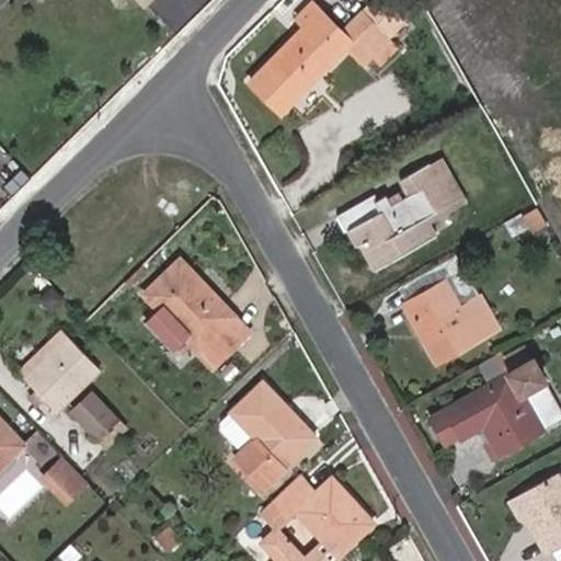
[(385,0),(376,0),(365,11),(390,36),(405,21),(385,0)]
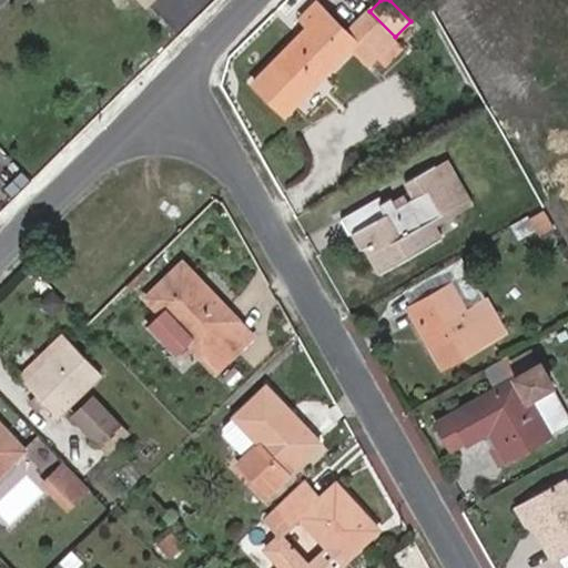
[(376,56),(395,37),(369,11),(348,32),(317,2),(303,17),(312,27),(256,83),(287,113),(355,44),(371,60),(376,56)]
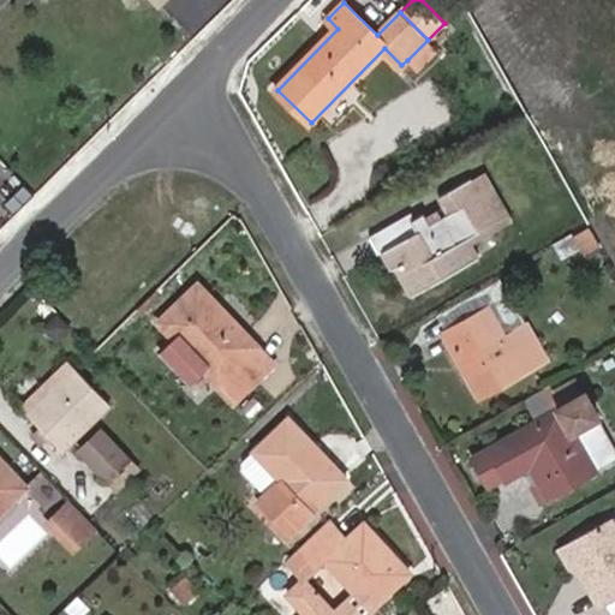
[(407,60),(419,73),(440,53),(428,40),(407,60)]
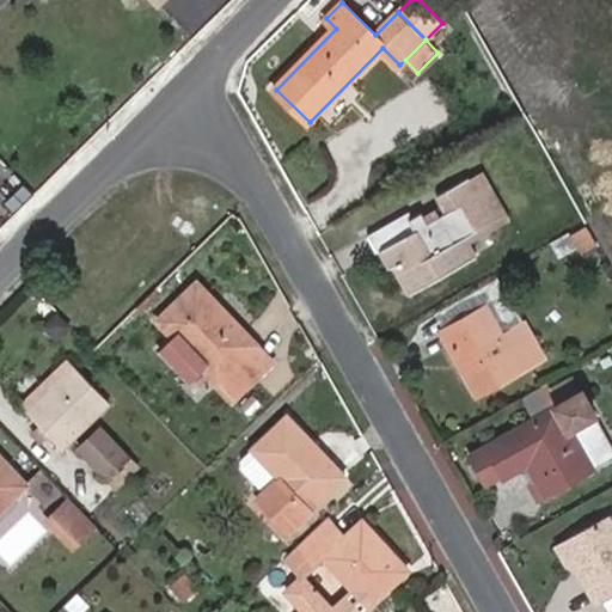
[(464,263),(481,254),(473,243),(513,220),(485,170),(472,178),(494,219),(452,242),(464,263)]
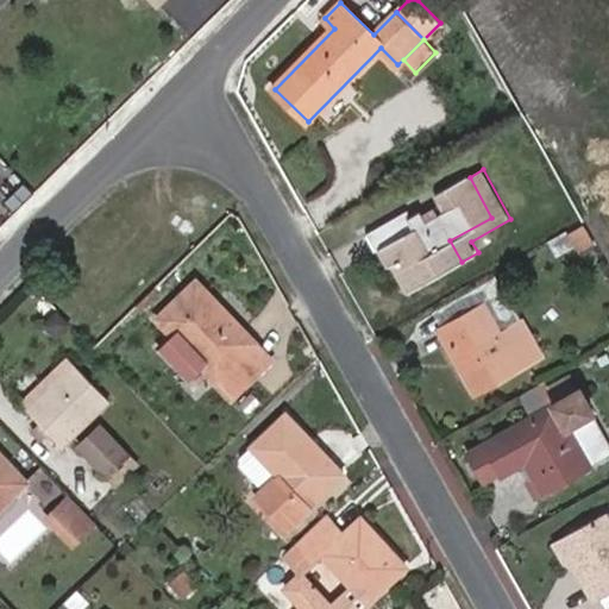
[(412,218),(408,212),(368,234),(376,250),(380,249),(389,267),(390,265),(401,258),(418,287),(462,262),(450,240),(491,218),(470,177),(444,190),(452,207),(444,212),(427,220),(421,212),(412,218)]
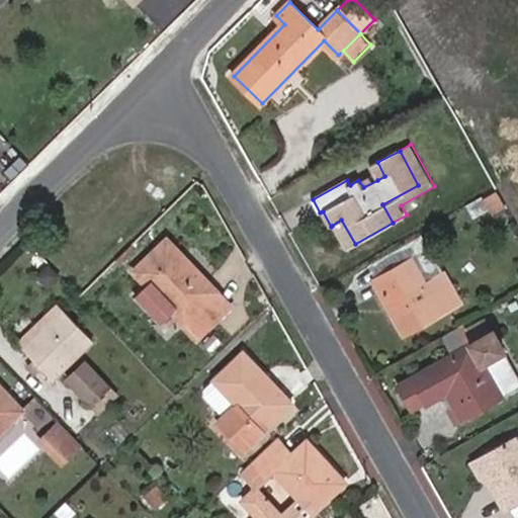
[(377,162),(370,166),(377,180),(384,176),(377,162)]
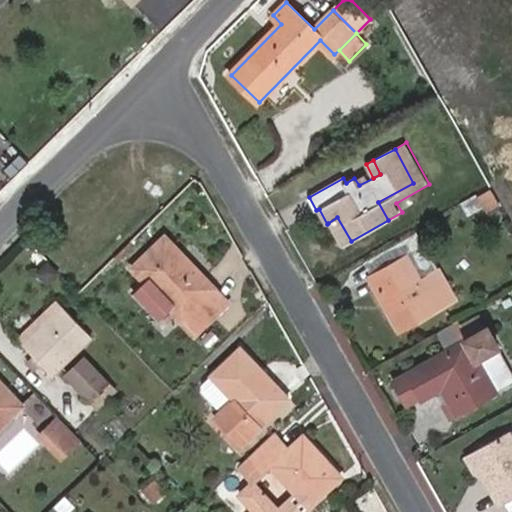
[(342,247),(351,241),(337,217),(328,223),(342,247)]
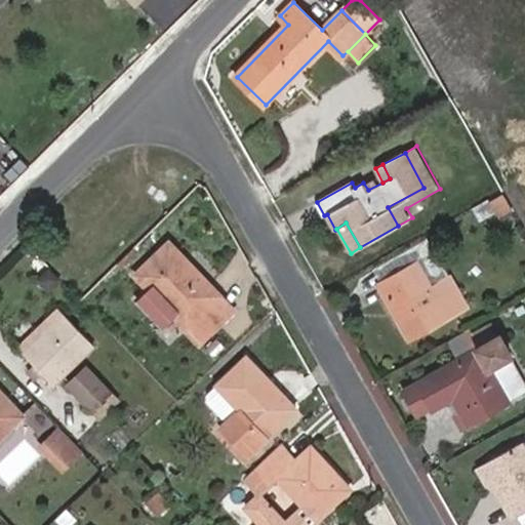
[(140,275),(153,287),(138,299),(164,326),(177,313),(202,338),(235,307),(172,243),(140,275)]
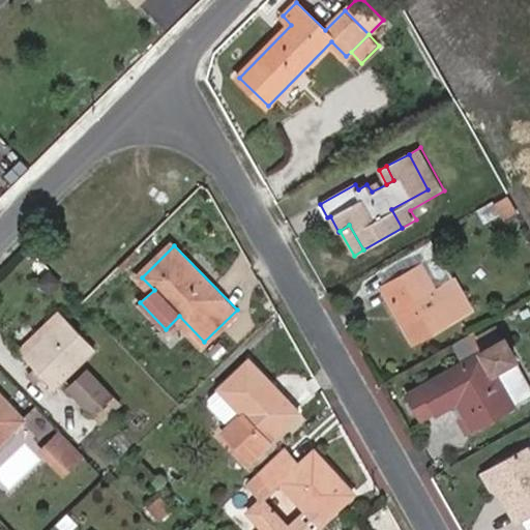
[(438,288),(422,264),(383,287),(416,341),(472,307),(454,277),(438,288)]
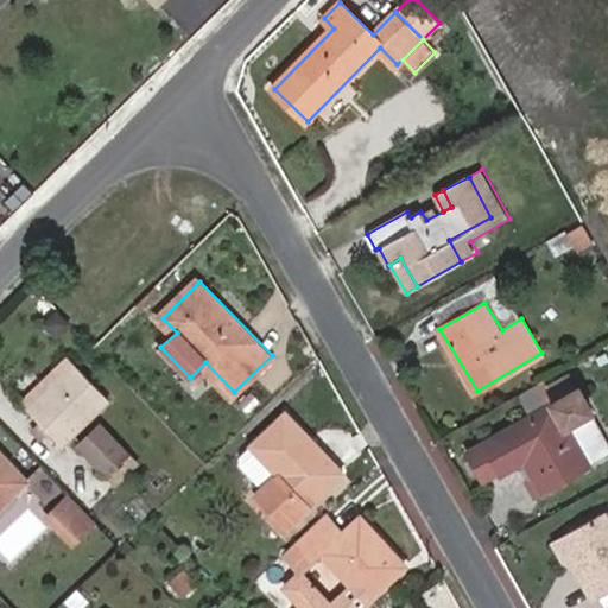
[(69,358),(23,403),(29,409),(77,363),(69,358)]
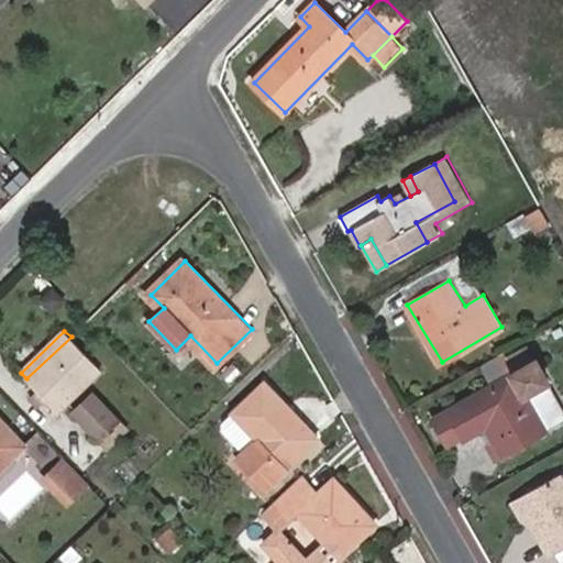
[(103,370),(72,337),(26,378),(61,412),(103,370)]
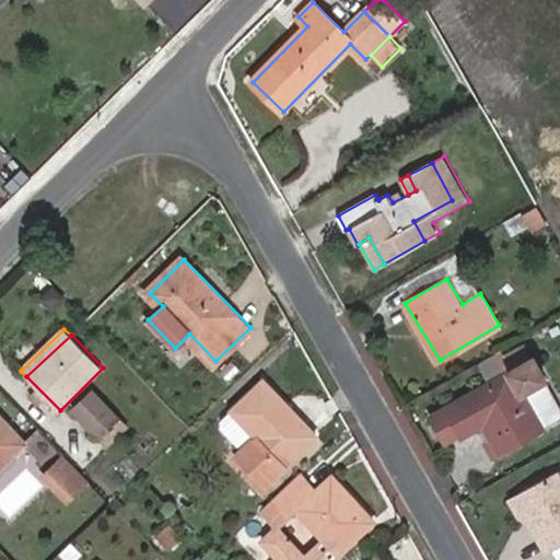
[(547,377),(525,339),(482,363),(493,381),(434,415),(448,440),(461,432),(465,438),(477,431),(486,426),(500,450),(541,426),(523,393),(547,377)]
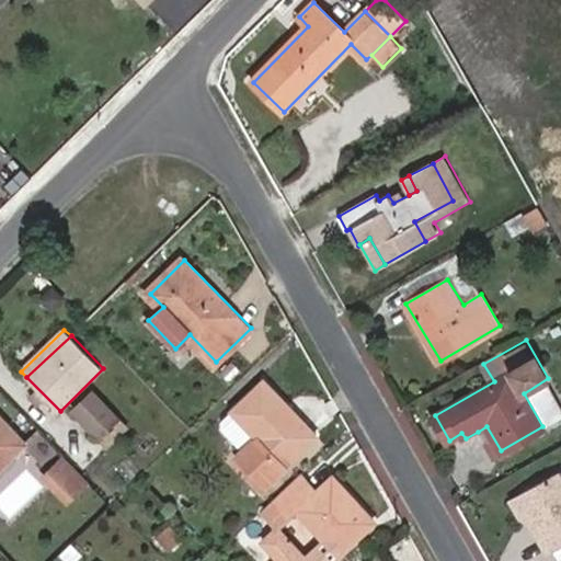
[(265,381),(225,419),(224,427),(243,450),(240,455),(267,482),(318,435),(265,381)]
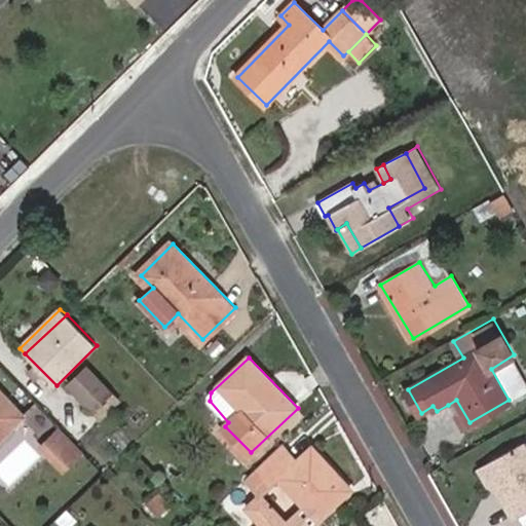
[(112,390),(88,366),(69,383),(94,409),(112,390)]
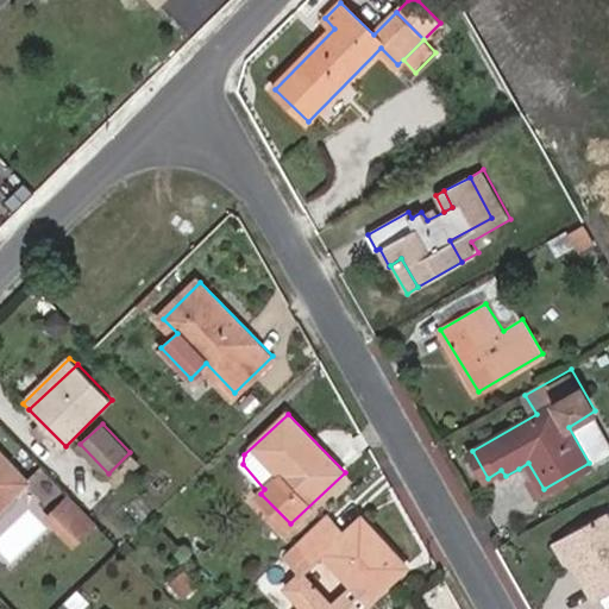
[(0,483),(14,470),(0,456),(0,483)]
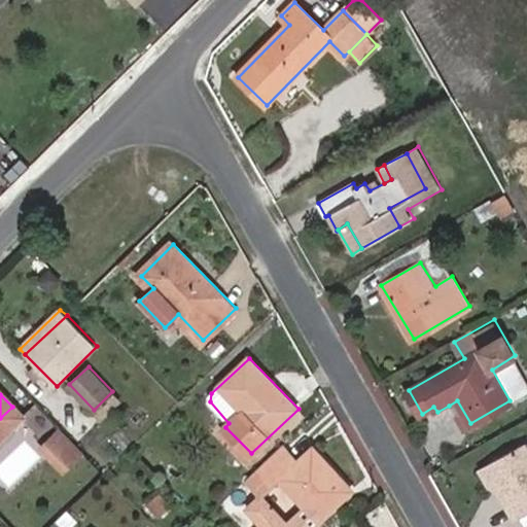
[(461,428),(470,423),(457,400),(449,406),(461,428)]
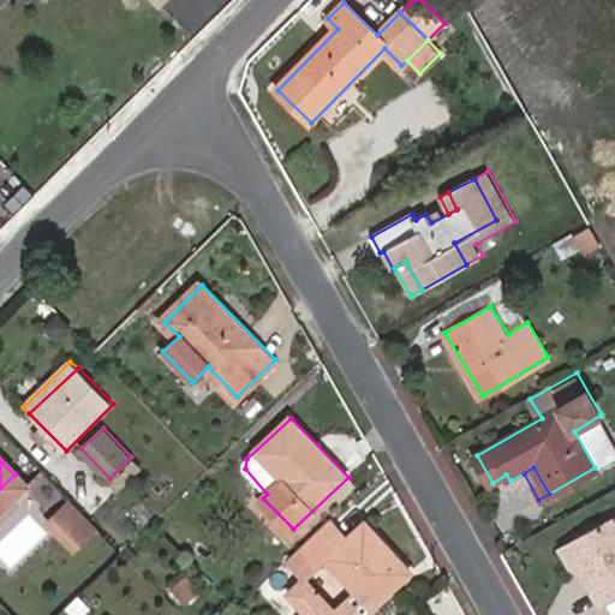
[(0,488),(0,514),(28,489),(15,475),(0,488)]
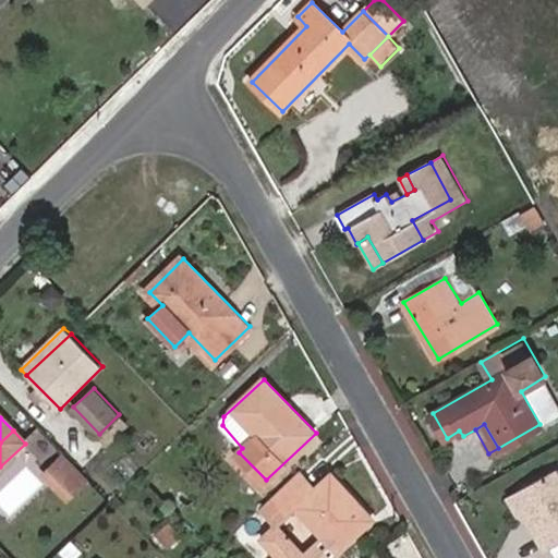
[(83,489),(93,481),(74,462),(63,450),(53,461),(83,489)]
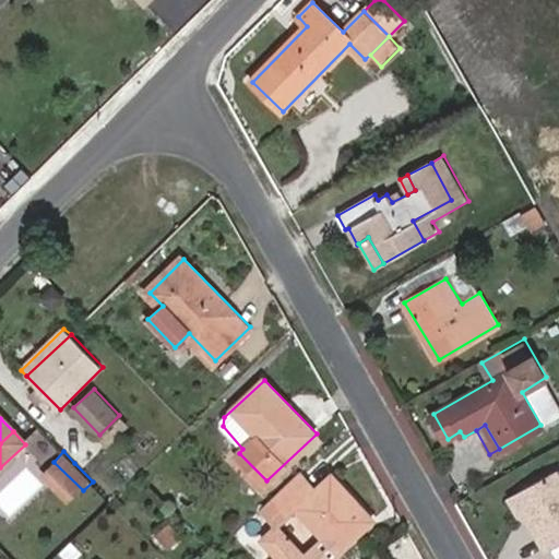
[(71,502),(83,490),(54,462),(42,473),(71,502)]
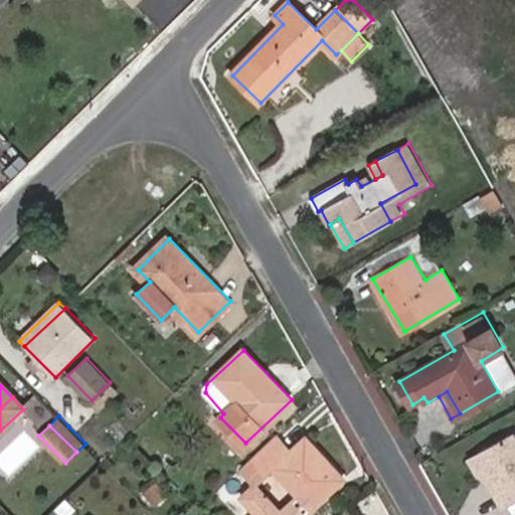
[(296,448),(281,433),(238,473),(250,487),(242,497),(256,512),(259,514),(304,514),(345,479),(307,437),(296,448)]
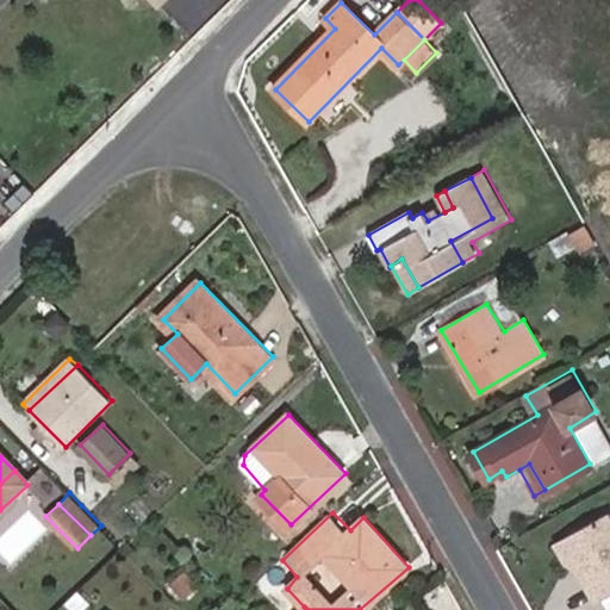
[(609,518),(607,512),(567,536),(587,571),(602,597),(609,592),(609,518)]
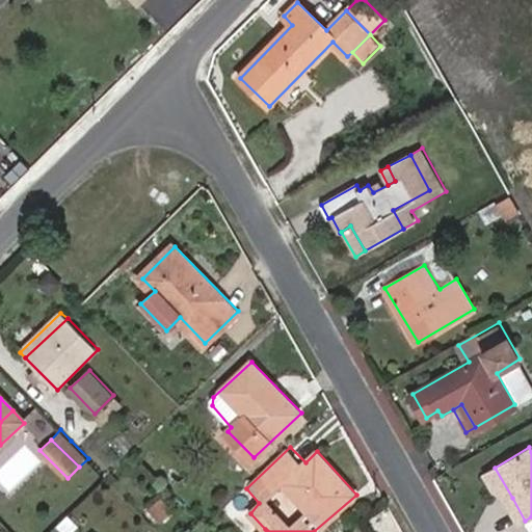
[(481,475),(491,494),(512,498),(495,468),(481,475)]
